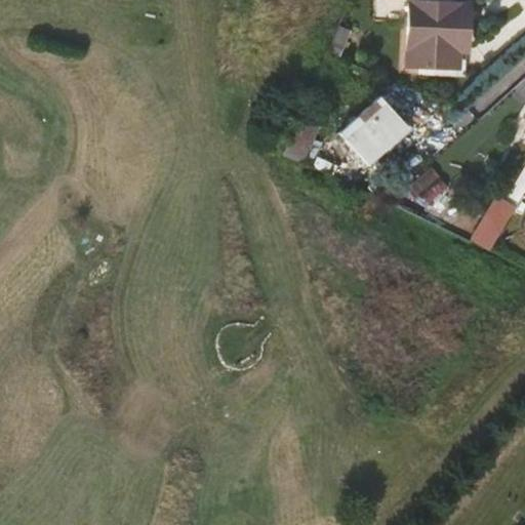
[(468,27),(469,5),(410,1),(406,68),(457,71),(458,27),(468,27)]
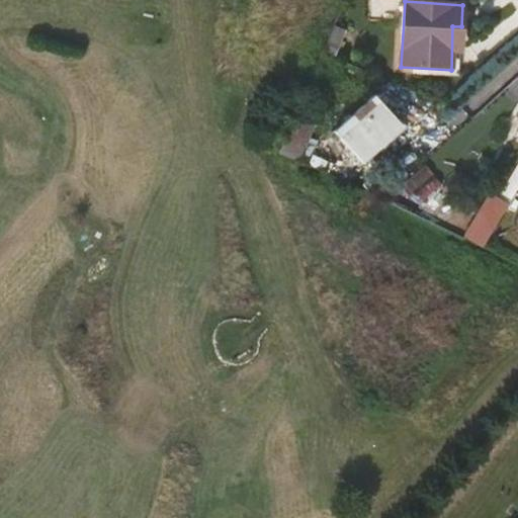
[(336,58),(347,31),(336,27),(324,53),(336,58)]
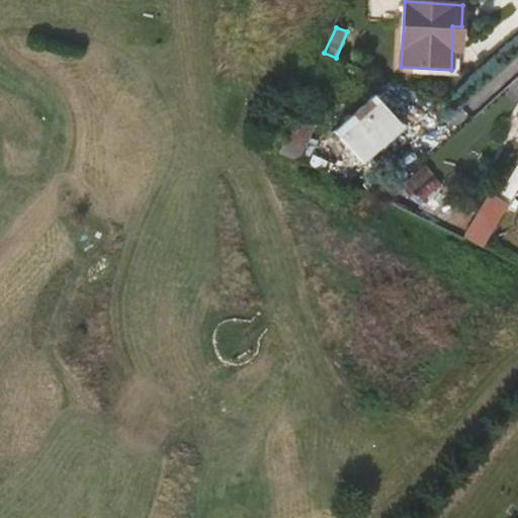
[(359,167),(401,130),(372,97),(334,132),(344,142),(339,145),(359,167)]
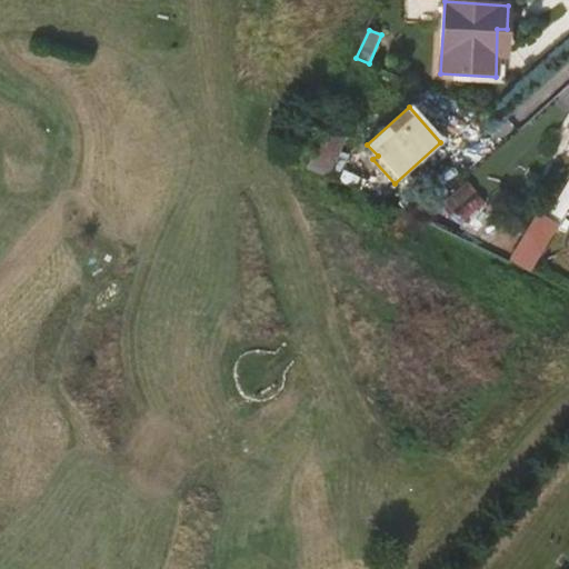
[(306,168),(322,177),(332,153),(316,146),(306,168)]
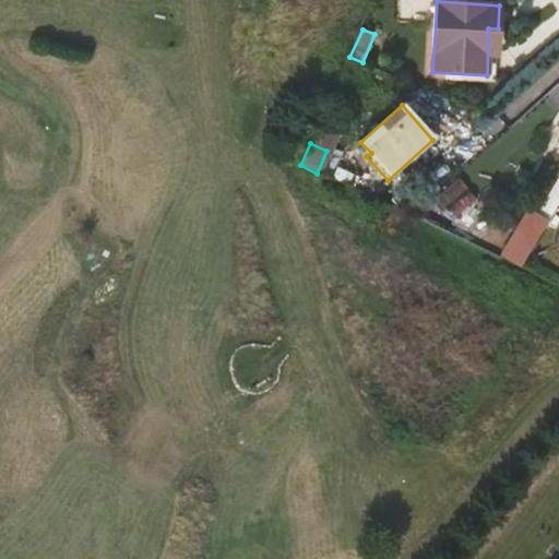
[(524,264),(548,215),(526,205),(502,253),(524,264)]
